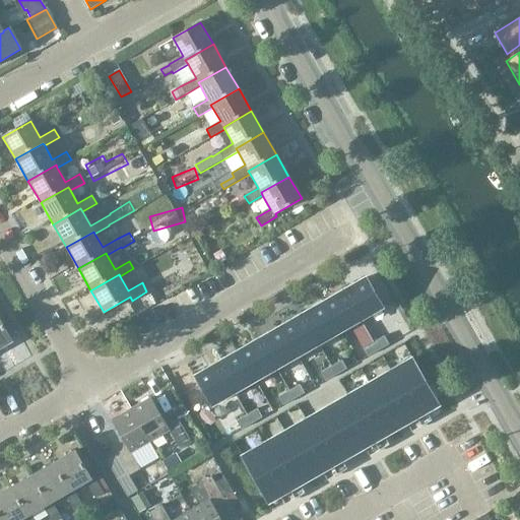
[(366,278),(343,290),(361,320),(383,308),(380,303),(383,302),(376,289),(374,291),(366,278)]
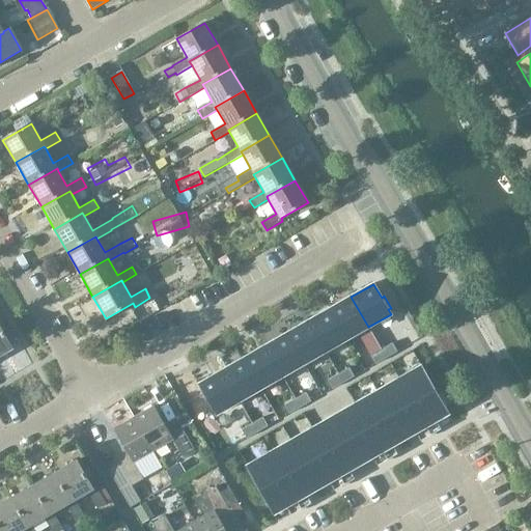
[(351,297),(330,309),(346,339),(368,327),(351,297)]
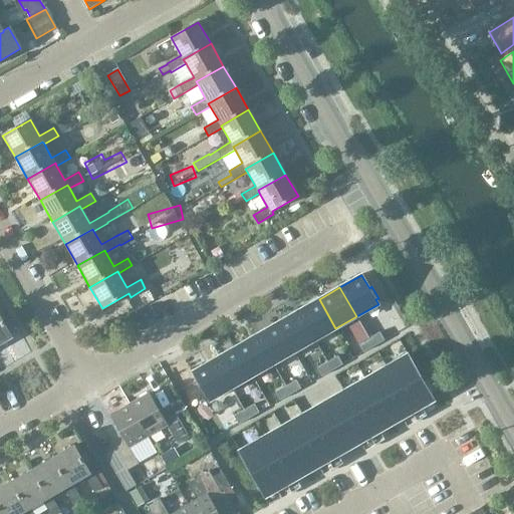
[(319,299),(298,311),(314,340),(335,328),(319,299)]
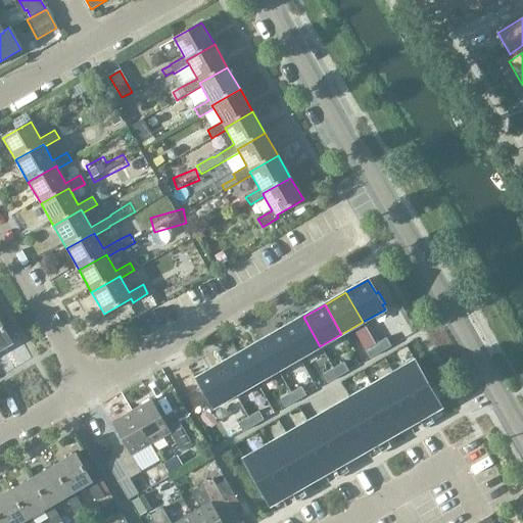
[(303,317),(282,329),(299,359),(320,346),(303,317)]
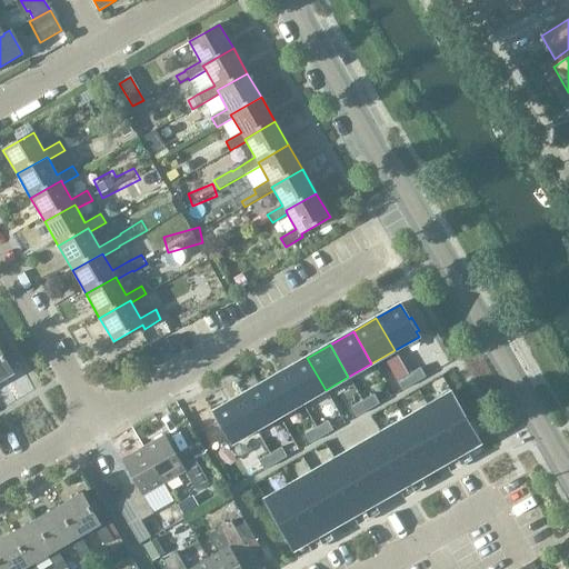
[(0,381),(13,373),(0,351),(0,381)]
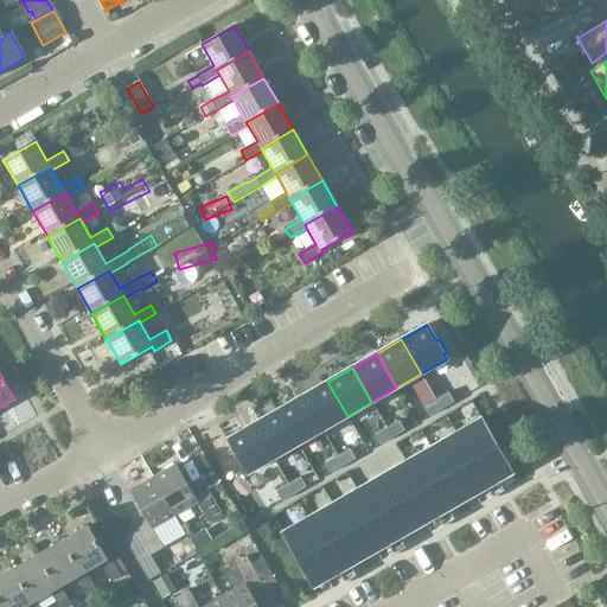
[(327,382),(302,396),(323,430),(347,416),(327,382)]
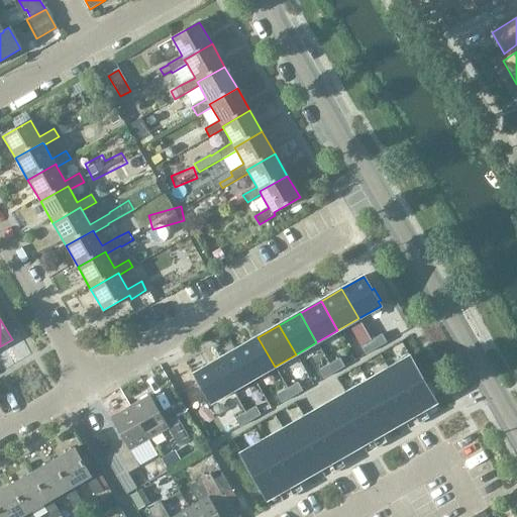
[(382,334),(372,340),(376,348),(387,342),(382,334)]
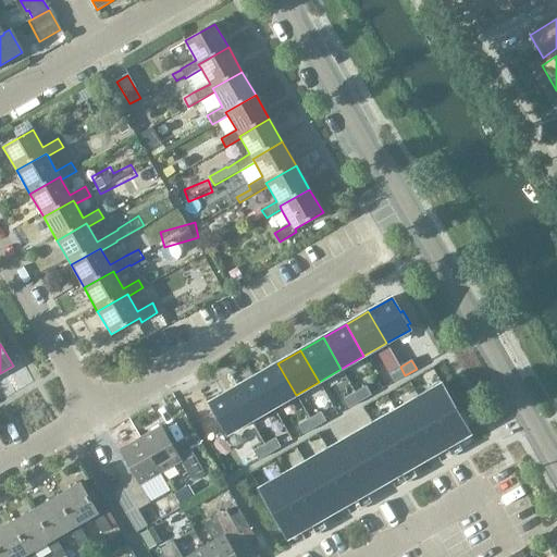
[(277,363),(255,376),(273,408),(296,395),(277,363)]
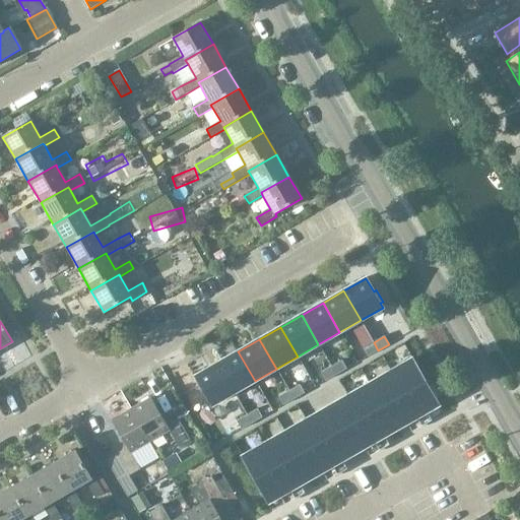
[(374,342),(363,348),(368,356),(378,350),(374,342)]
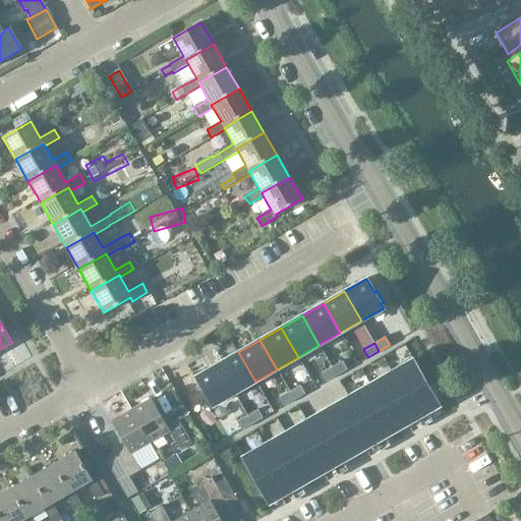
[(238,352),(218,364),(234,394),(255,382),(238,352)]
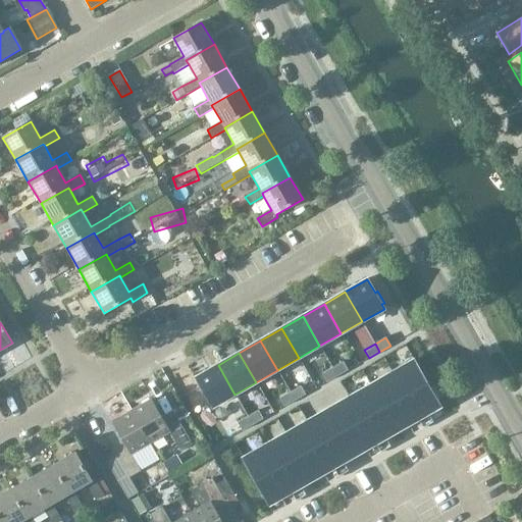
[(414,361),(243,459),(269,505),(286,493),(293,503),(294,502),(293,500),(297,498),(298,500),(300,499),(295,489),(329,470),(334,478),(336,477),(334,475),(338,473),(341,475),(343,474),(336,465),(372,446),(377,455),(379,454),(377,451),(381,449),(382,451),(384,450),(379,440),(414,421),(419,430),(421,429),(420,426),(424,424),(425,427),(427,426),(422,417),(440,406),(436,401),(439,399),(432,387),(430,388),(414,361)]
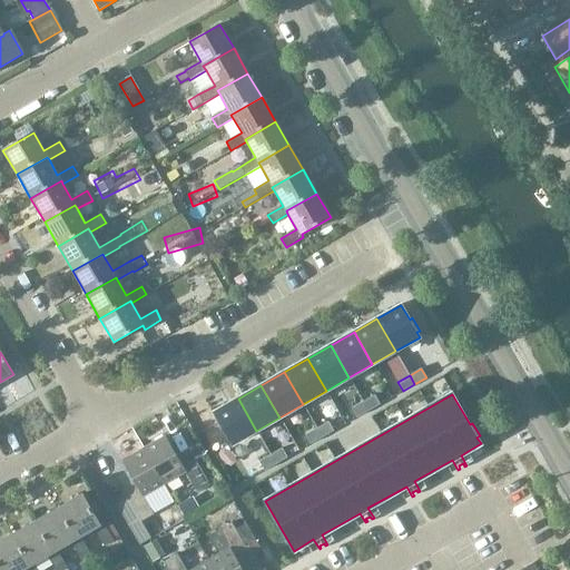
[(374,395),(363,402),(369,411),(380,404),(374,395)]
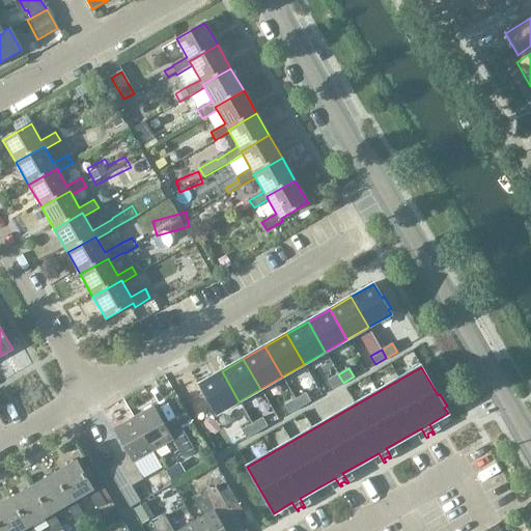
[(222,371),(199,385),(216,414),(239,401),(222,371)]
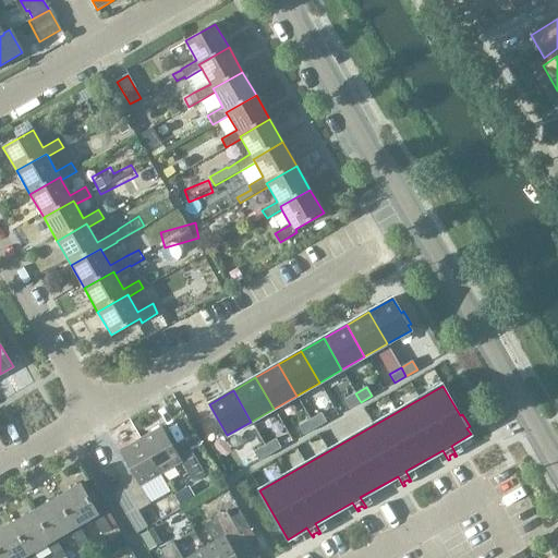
[(355,393),(344,400),(350,409),(361,402),(355,393)]
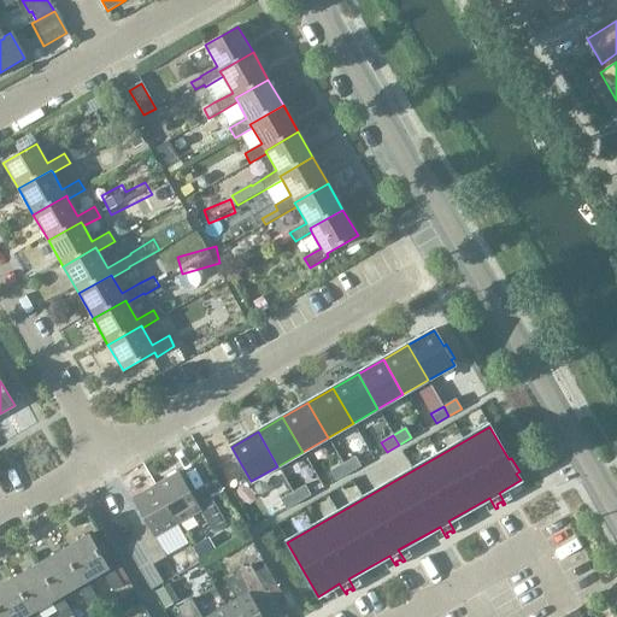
[(356,457),(344,464),(348,474),(362,466),(356,457)]
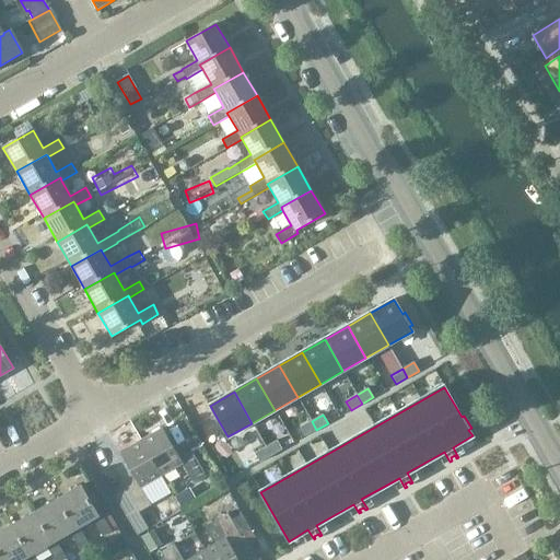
[(312,421),(300,428),(305,436),(316,430),(312,421)]
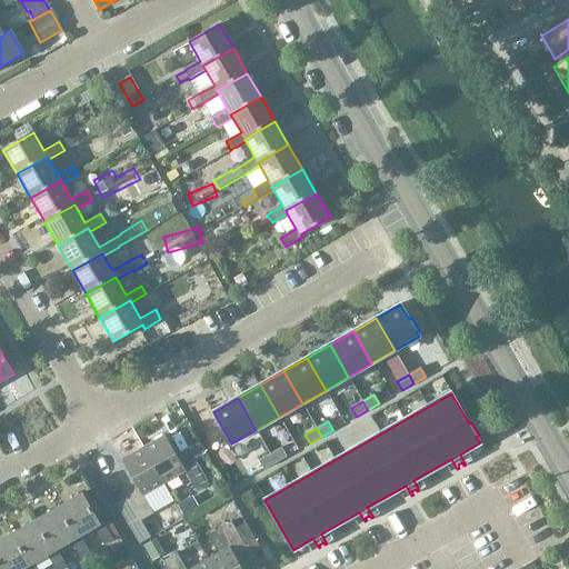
[(165,436),(143,449),(163,483),(185,471),(195,490),(208,482),(193,458),(181,466),(165,436)]
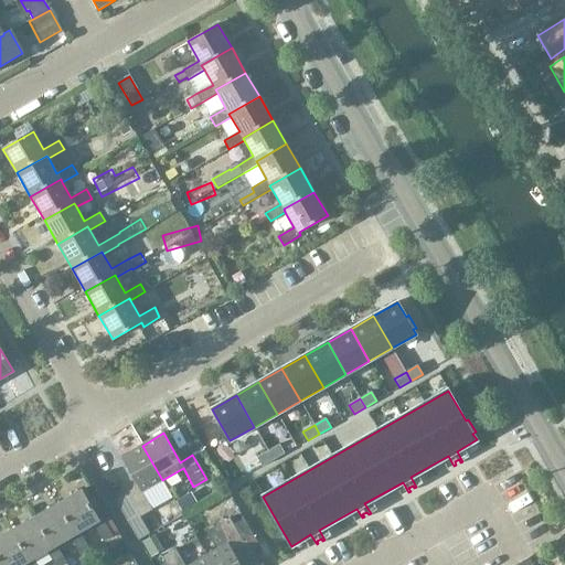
[(279,445),(268,451),(274,460),(285,454),(279,445)]
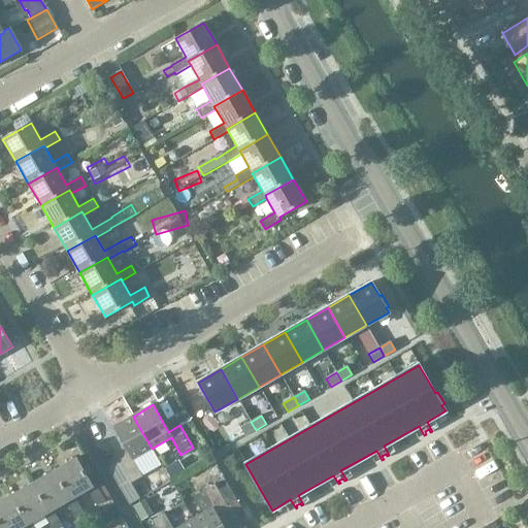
[(152,449),(133,417),(112,428),(128,455),(117,462),(129,484),(141,476),(132,460),(152,449)]
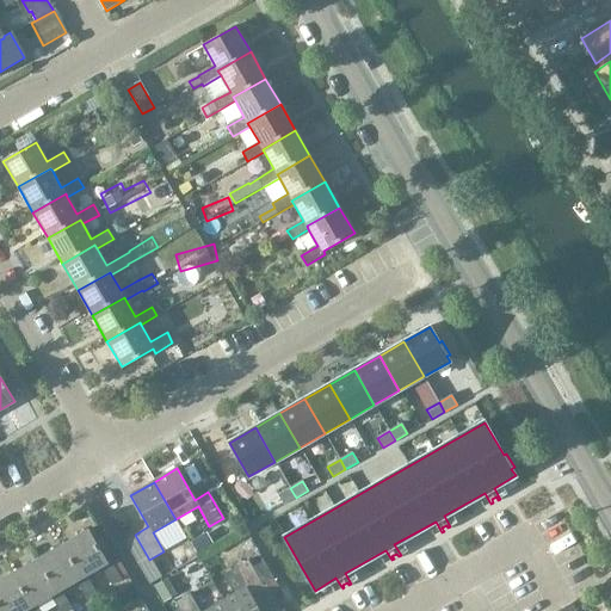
[(290,488),(278,495),(283,505),(296,498),(290,488)]
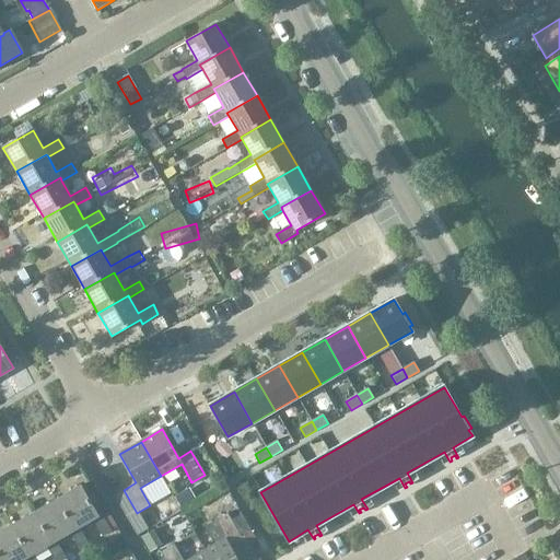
[(56,500),(74,531),(78,529),(92,521),(101,537),(111,532),(117,527),(113,520),(106,524),(100,514),(96,516),(79,487),(56,500)]
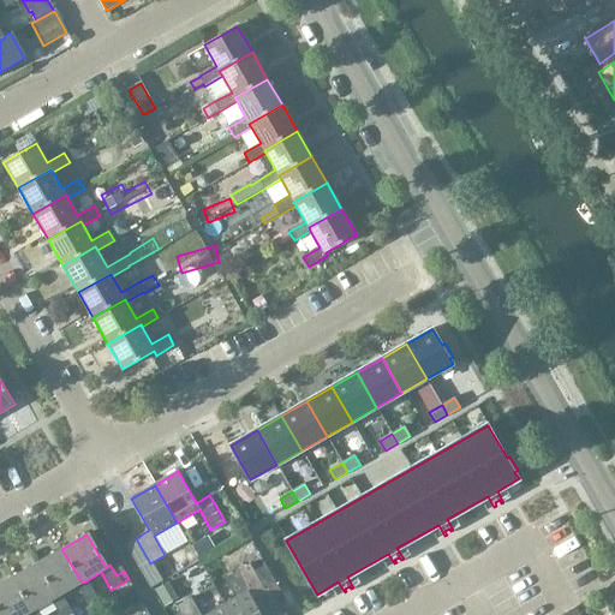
[(82,583),(61,549),(36,563),(57,597),(60,595),(76,586),(87,604),(95,598),(85,581),(82,583)]
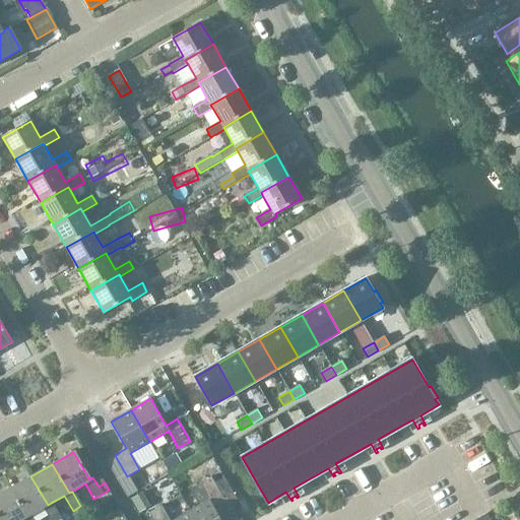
[(48,505),(30,476),(9,489),(26,518),(29,515),(43,508),(49,519),(56,519),(60,518),(51,503),(48,505)]
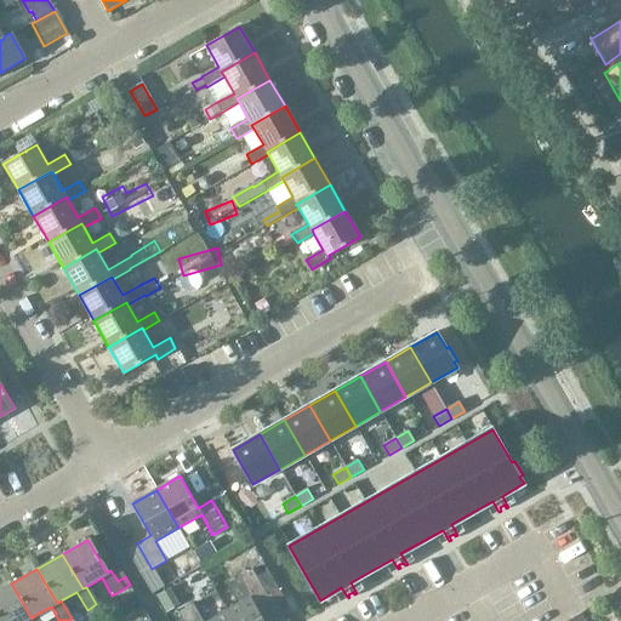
[(251,570),(238,579),(226,586),(238,605),(226,611),(232,620),(262,620),(254,604),(267,597),(266,594),(278,588),(268,570),(256,577),(251,570)]
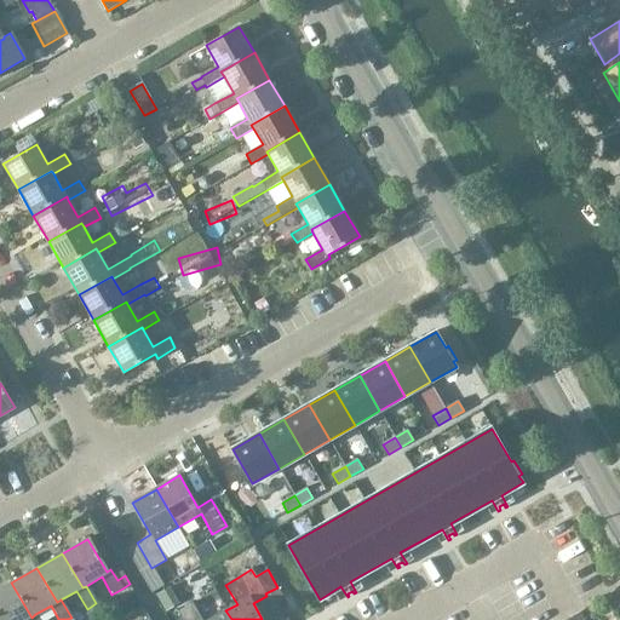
[(32,618),(11,583),(0,589),(0,619),(39,619),(35,614),(32,618)]
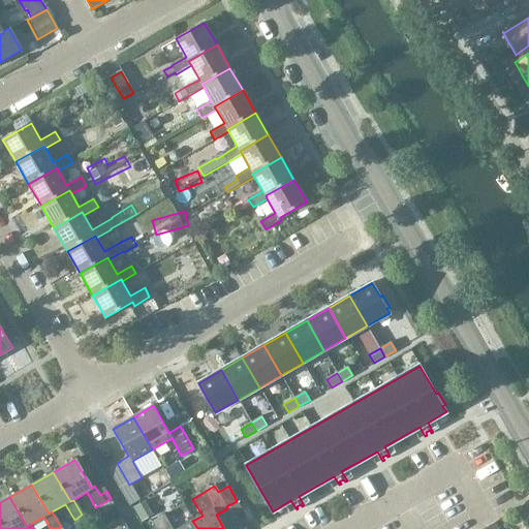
[(197,528),(192,521),(178,528),(170,528),(163,516),(152,523),(155,528),(197,528)]
